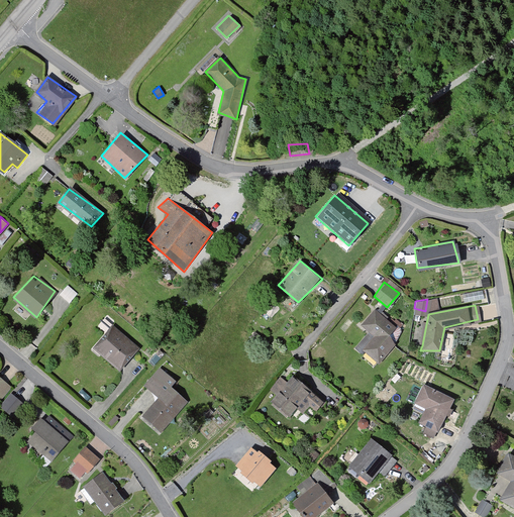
[(374,310),(360,324),(373,334),(362,349),(375,359),(394,342),(396,326),(374,310)]
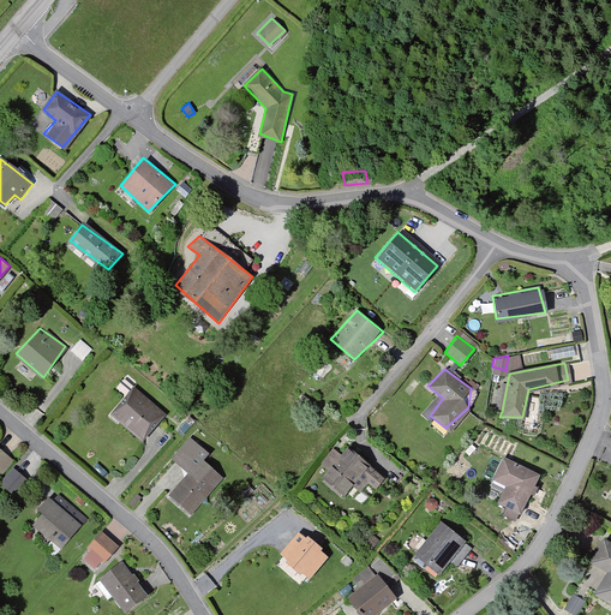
[(132,384),(111,411),(144,441),(166,413),(132,384)]
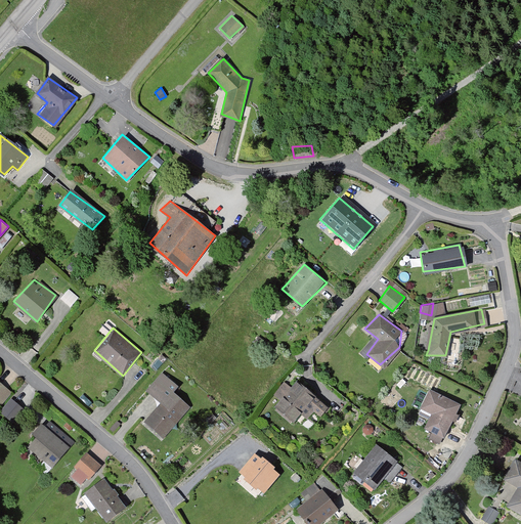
[(257,336),(254,340),(260,347),(265,340),(257,336)]
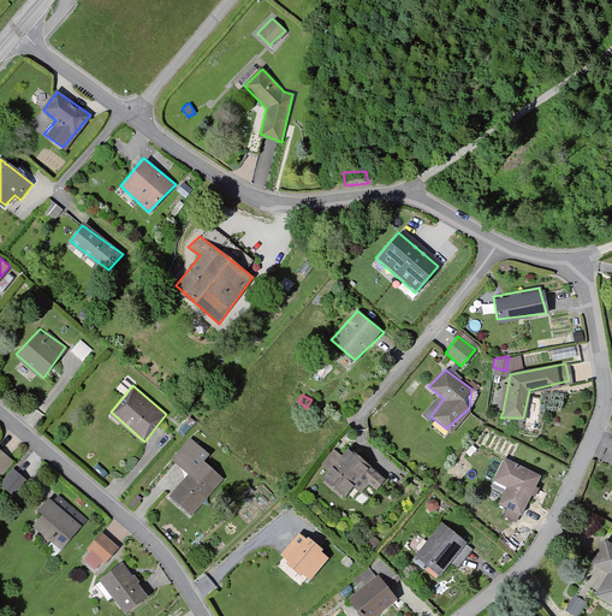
[(185,418),(176,431),(182,434),(192,422),(185,418)]
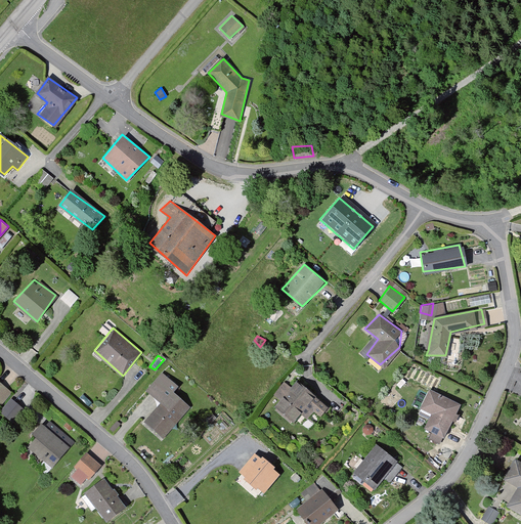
[(160,402),(143,421),(163,437),(190,407),(175,390),(178,386),(160,373),(145,390),(160,402)]
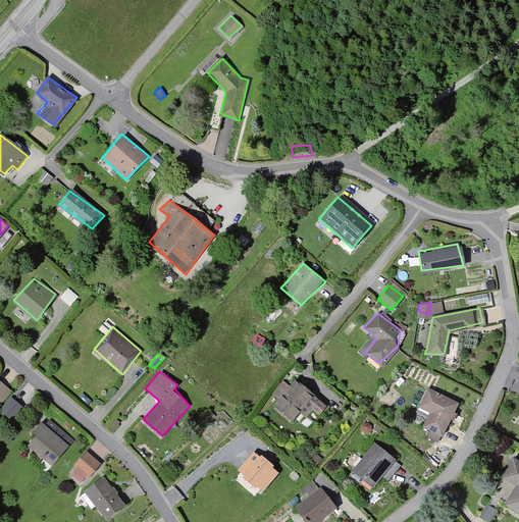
[(297,379),(273,405),(292,420),(300,413),(303,417),(309,410),(318,413),(325,405),(297,379)]
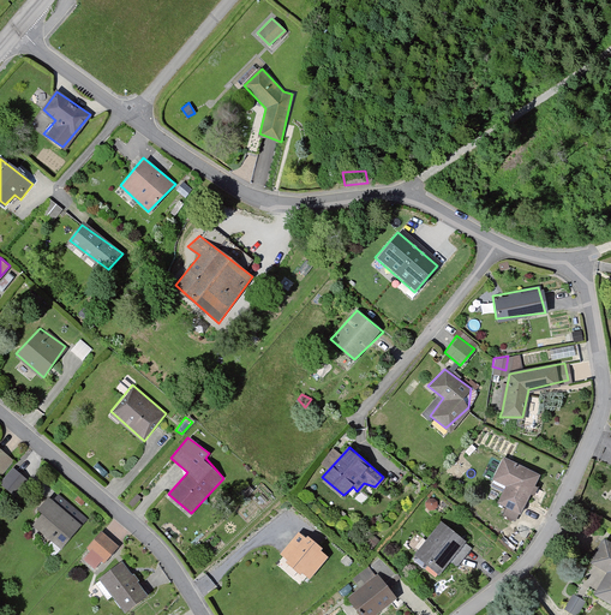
[(0,472),(1,473),(11,460),(0,448),(0,472)]
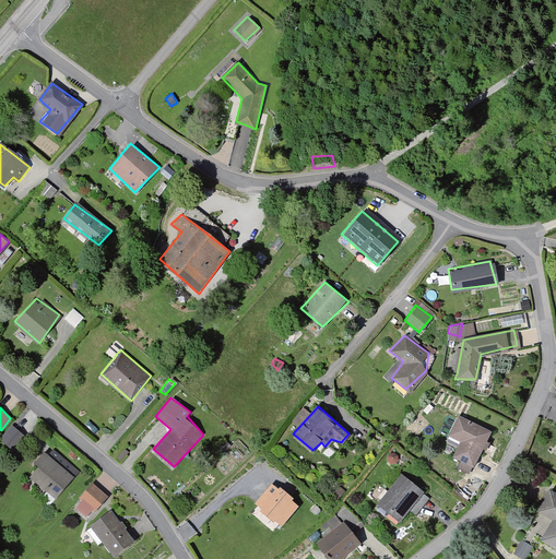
[(460,442),(453,454),(475,464),(494,432),(457,414),(447,435),(460,442)]
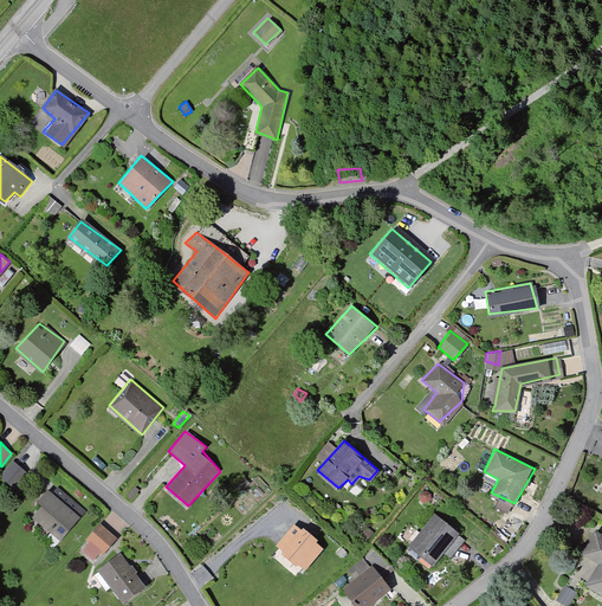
[(12,459),(0,474),(14,489),(27,472),(12,459)]
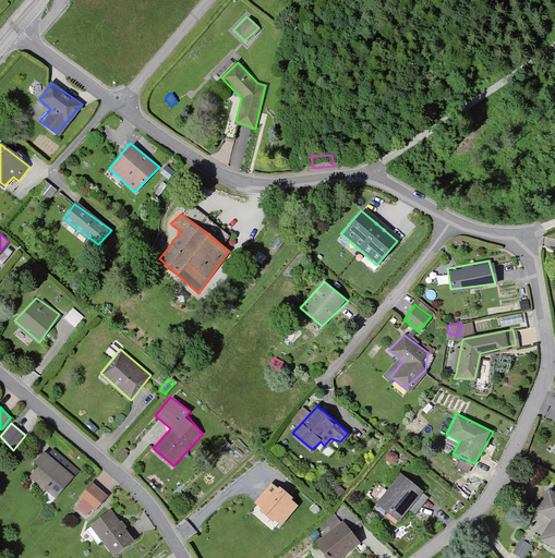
[(50,449),(28,472),(56,496),(77,473),(50,449)]
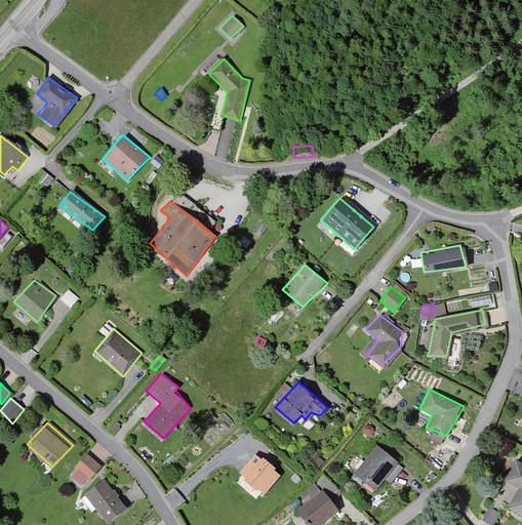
[(374,444),(354,472),(376,489),(398,461),(374,444)]
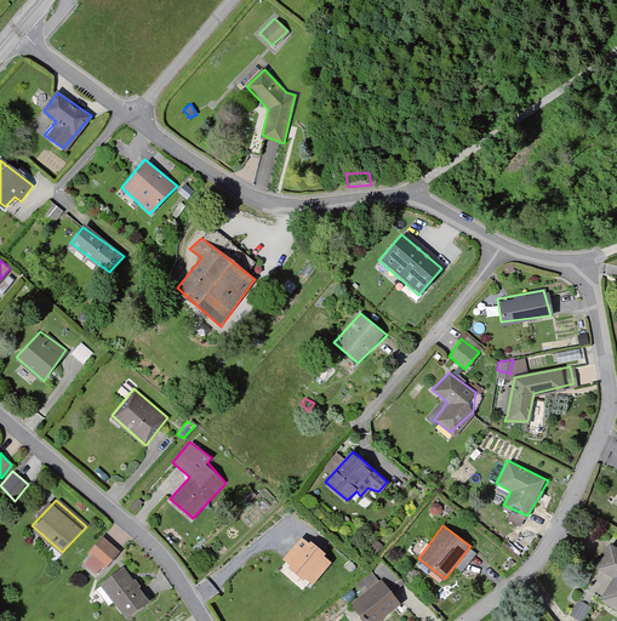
[(303,534),(283,559),(314,582),(332,560),(303,534)]
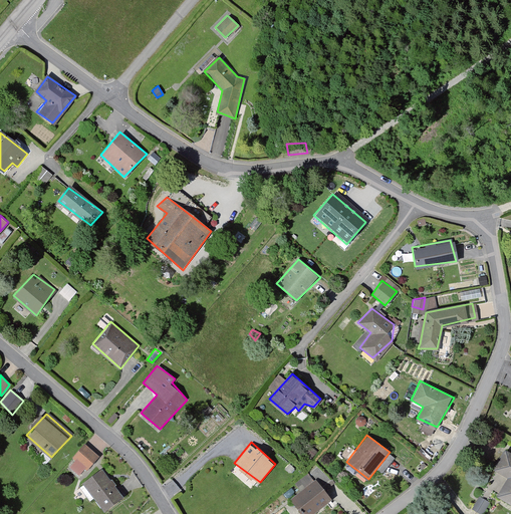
[(83,444),(72,457),(75,460),(68,467),(77,473),(83,468),(85,470),(98,456),(83,444)]
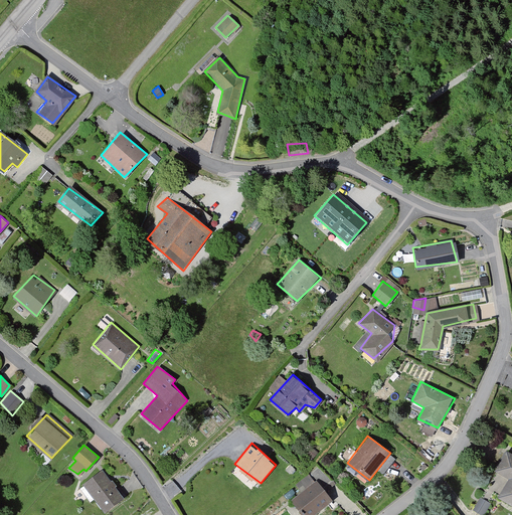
[(511,450),(509,448),(496,471),(510,478),(500,497),(511,503),(511,450)]
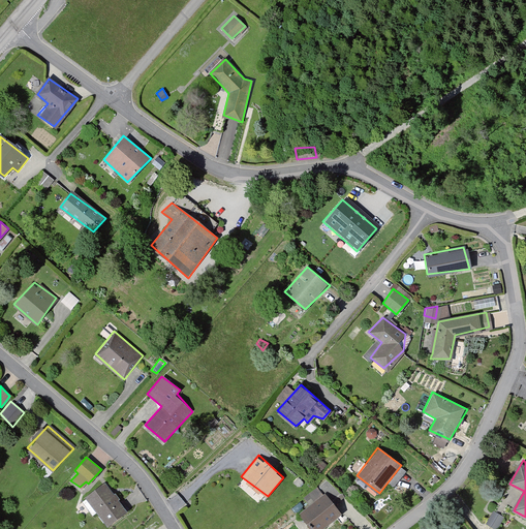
[(103,481),(87,496),(110,526),(128,512),(103,481)]
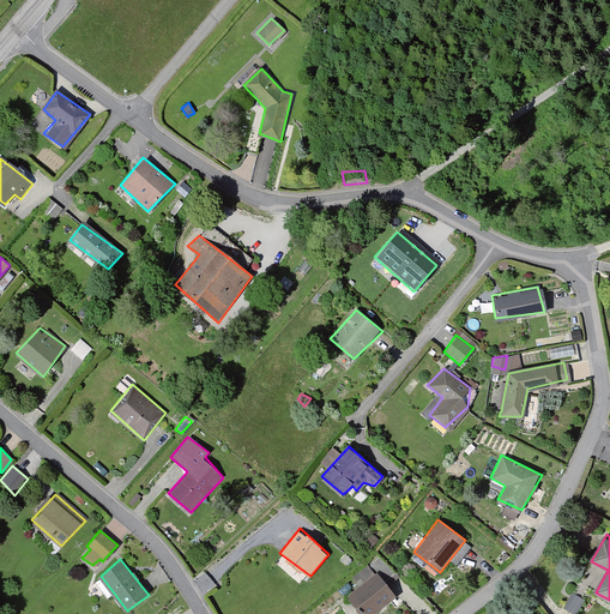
[(360,585),(344,596),(360,613),(373,613),(398,597),(366,564),(351,577),(360,585)]
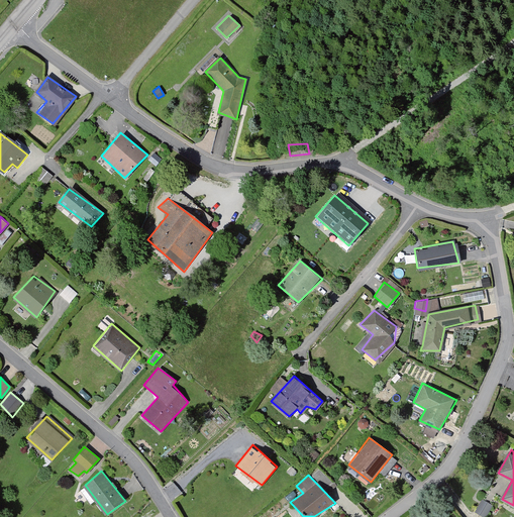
[(482,498),(474,510),(485,516),(492,506),(482,498)]
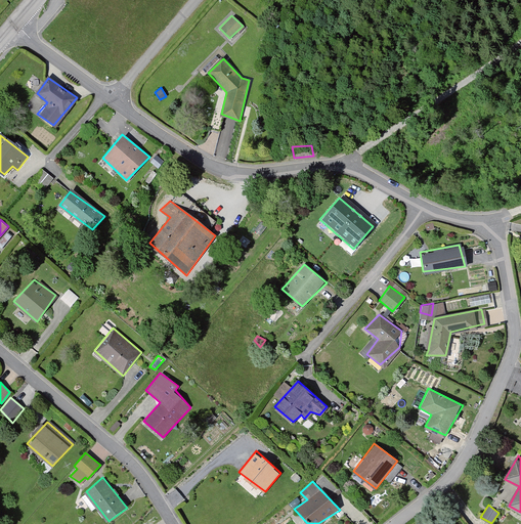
All buildings are outlined.
